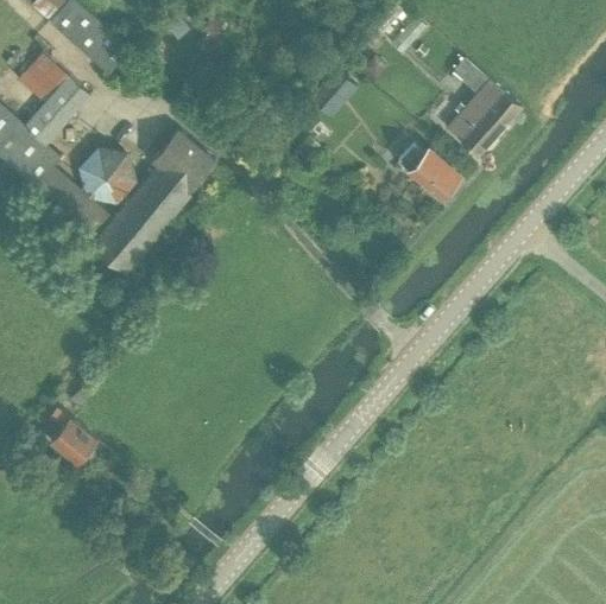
[(70,5),(64,0),(39,0),(32,8),(52,25),(70,5)]
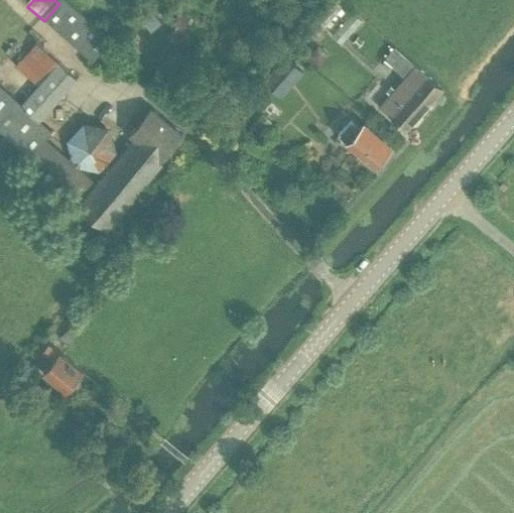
[(61,0),(59,4),(44,21),(69,41),(96,62),(114,40),(102,31),(88,19),(63,0),(61,0)]
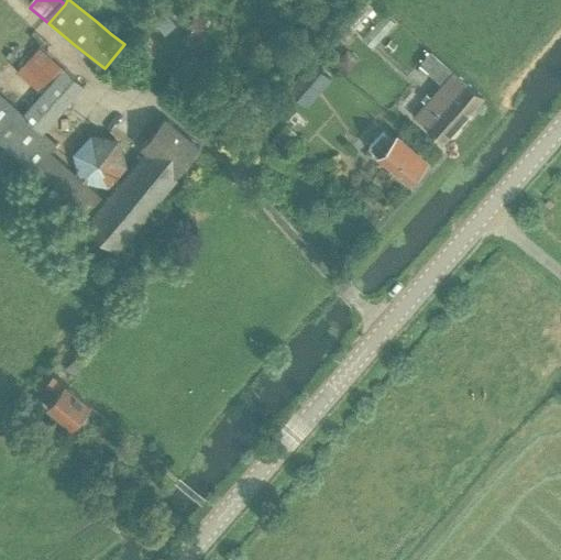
[(195,19),(193,30),(205,32),(207,20),(195,19)]
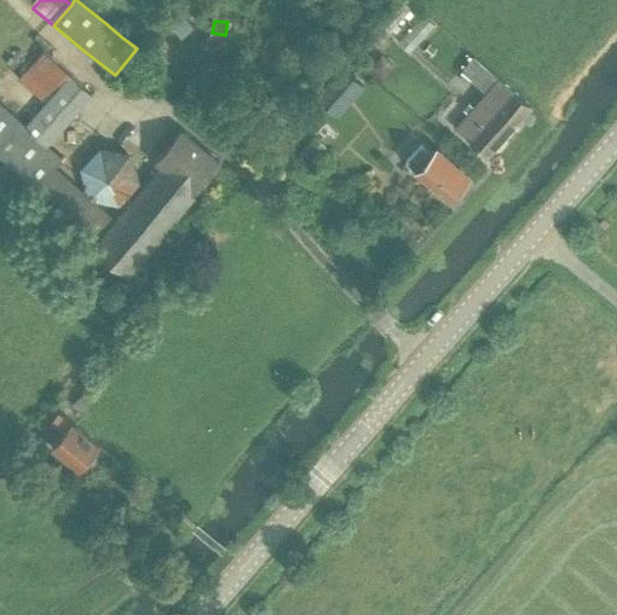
[(474,59),(462,74),(486,97),(500,82),(474,59)]
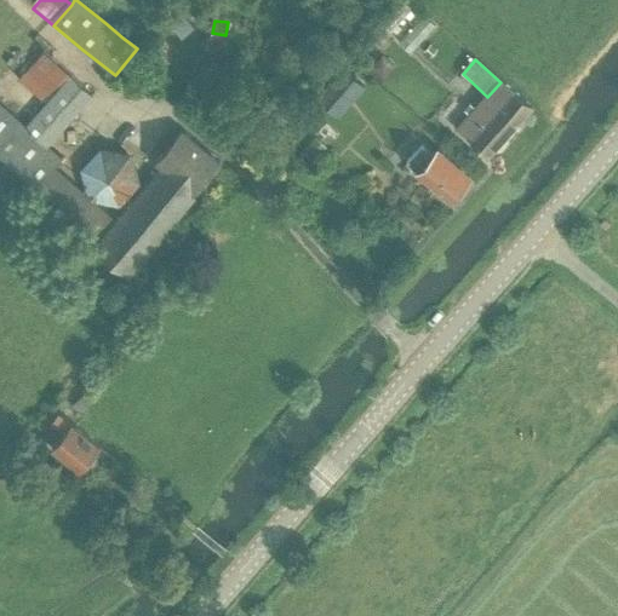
[(339,119),(365,91),(344,72),(318,101),(339,119)]
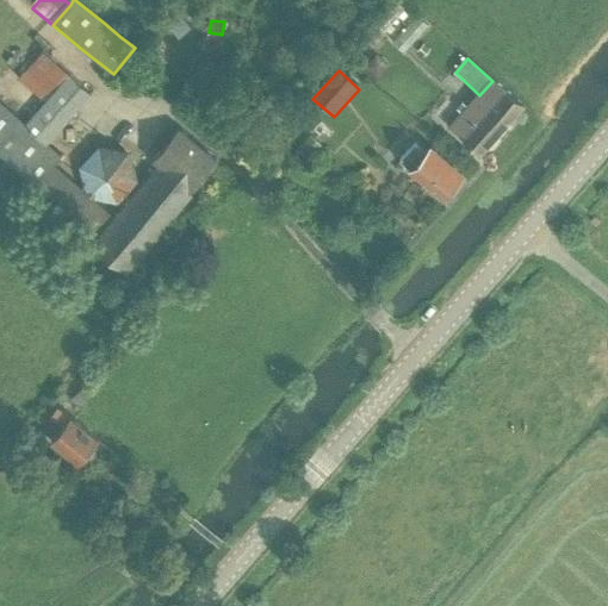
[(0,102),(0,158),(35,188),(54,166),(61,157),(48,147),(91,97),(68,76),(25,125),(19,120),(0,102)]
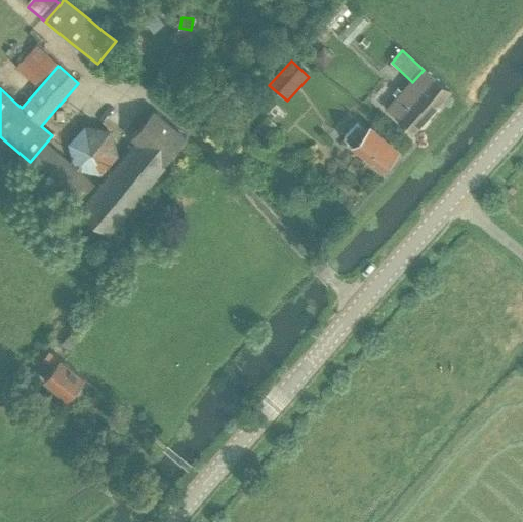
[(412,82),(387,111),(414,135),(451,94),(424,70),(412,82)]
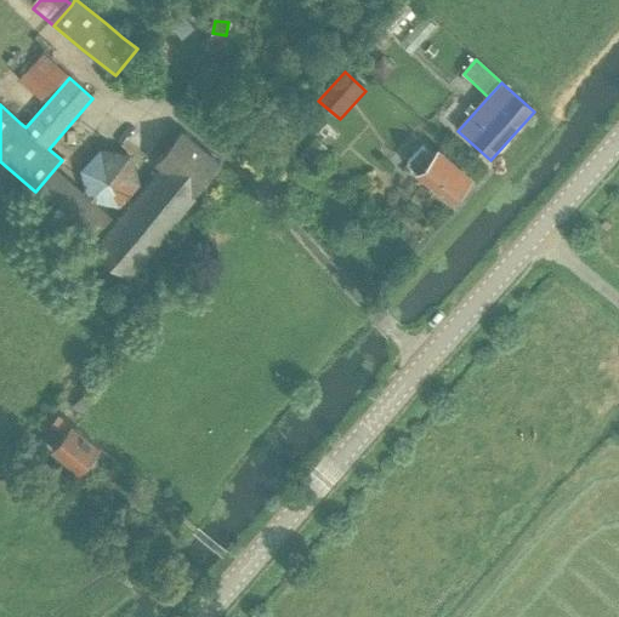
[(97,247),(96,250),(131,279),(193,203),(192,201),(221,165),(183,133),(154,169),(159,172),(118,223),(97,247)]
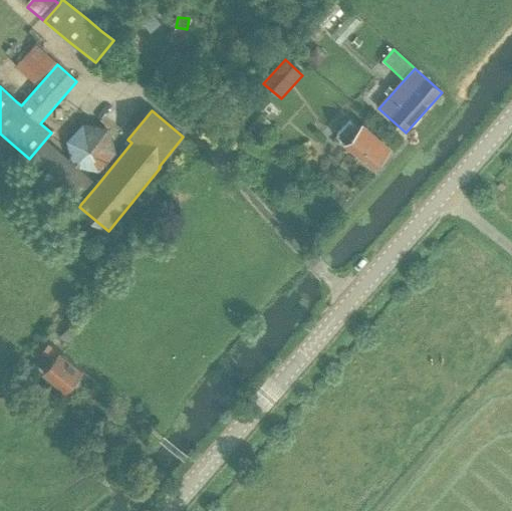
[(359,130),(351,121),(344,129),(336,136),(345,145),(345,146),(358,158),(362,155),(375,167),(389,154),(374,140),(377,138),(363,125),(359,130)]
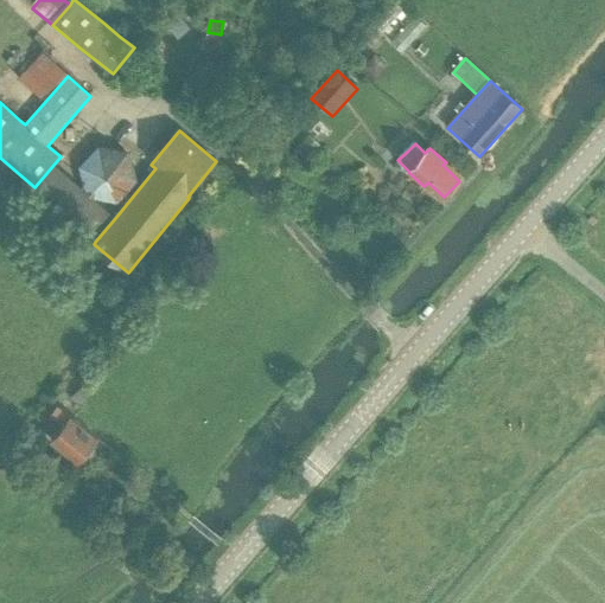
[(53,165),(34,187),(95,242),(115,218),(53,165)]
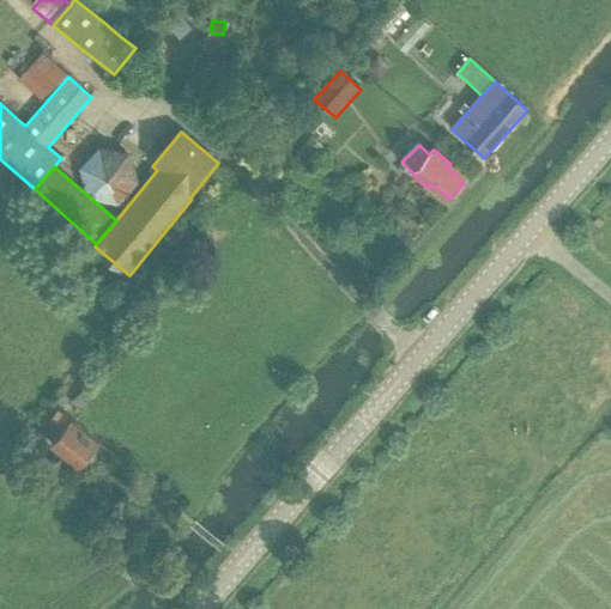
[(84,393),(73,405),(82,413),(92,400),(84,393)]
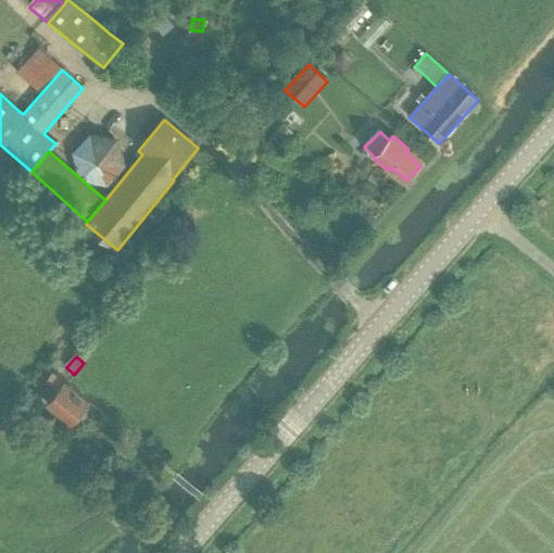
[(73,426),(90,404),(52,373),(45,382),(58,392),(47,405),(73,426)]
